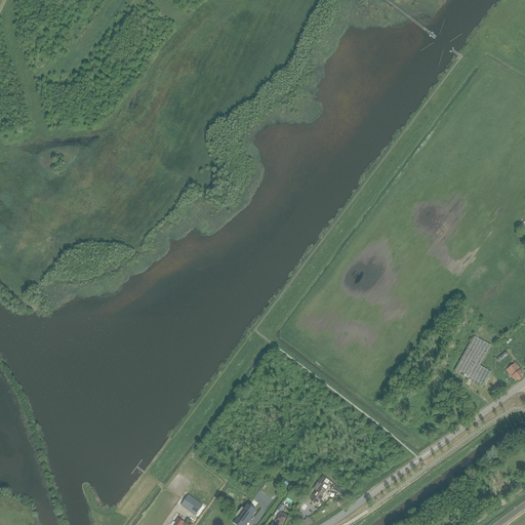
[(491,346),(474,336),(454,371),(483,387),(491,372),(480,366),(491,346)]
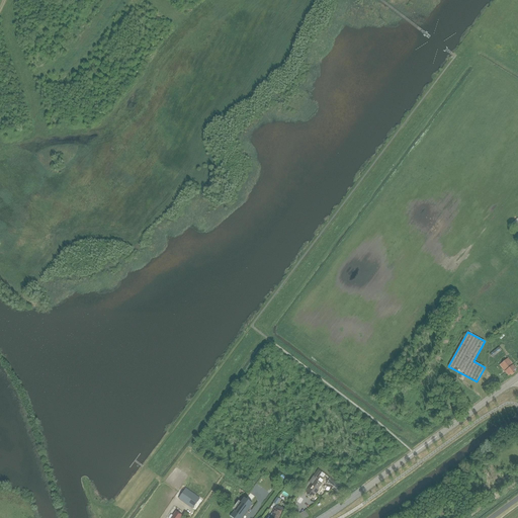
[(490,355),(492,359),(502,351),(499,348),(490,355)]
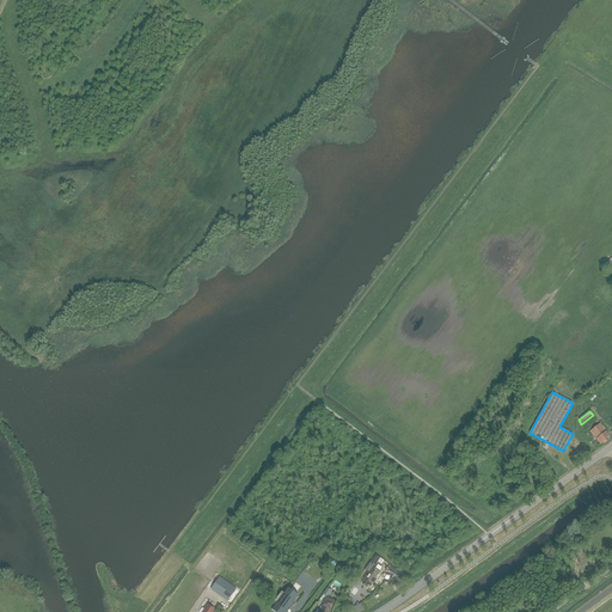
[(607,439),(611,436),(600,423),(591,432),(600,445),(604,442),(605,445),(610,440),(607,439)]
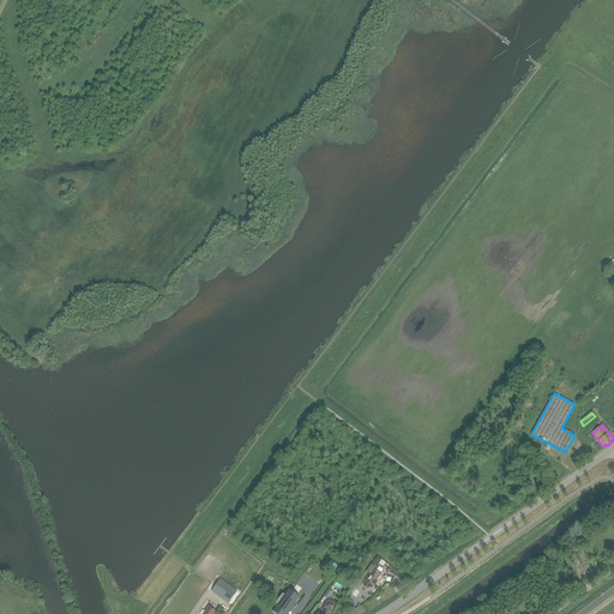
[(378,557),(372,565),(374,567),(377,569),(379,564),(383,560),(378,557)]
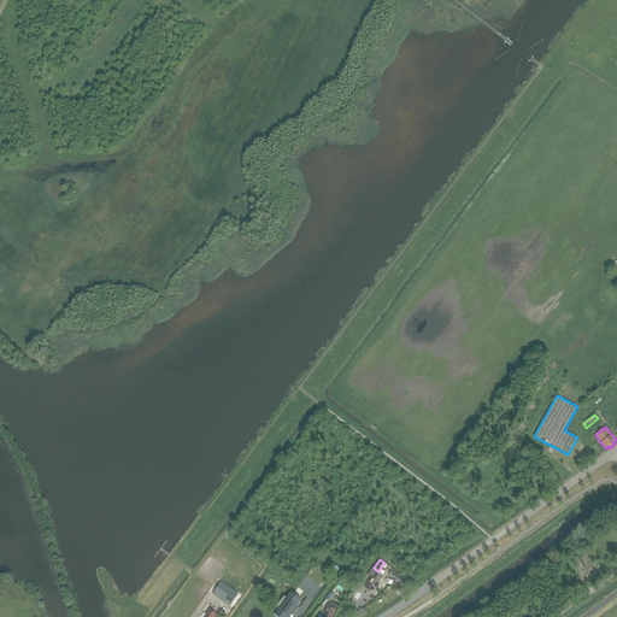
[(383,576),(375,571),(371,576),(364,586),(366,587),(365,588),(370,592),(370,589),(372,591),(375,587),(376,588),(380,585),(378,583),(383,576)]
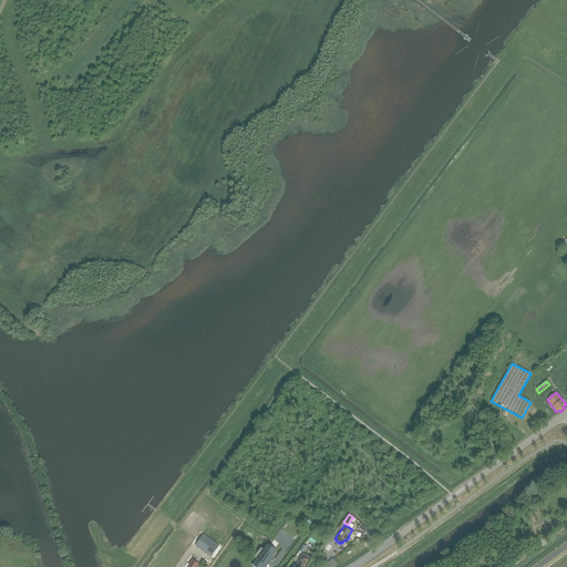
[(203,535),(196,545),(212,556),(218,546),(203,535)]
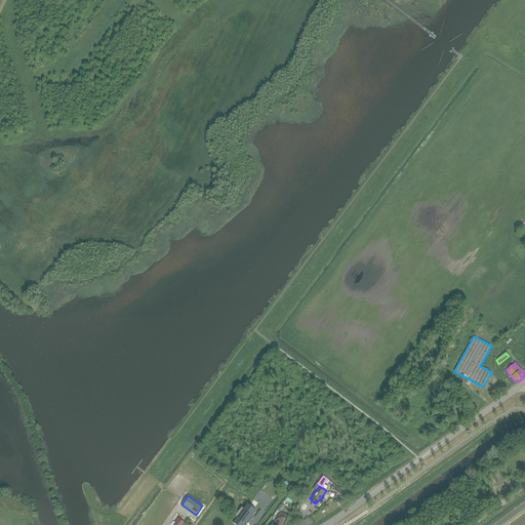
[(254,511),(247,506),(247,505),(233,523),(234,523),(235,522),(239,524),(244,524),(255,511),(254,511)]
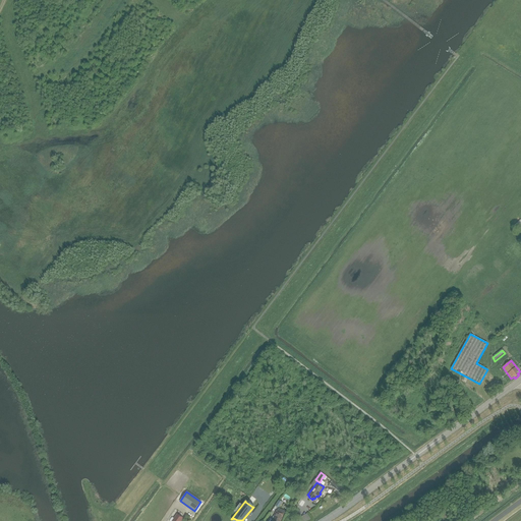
[(280,513),(277,511),(275,516),(274,519),(273,520),(272,520),(281,520),(284,514),(280,513)]
